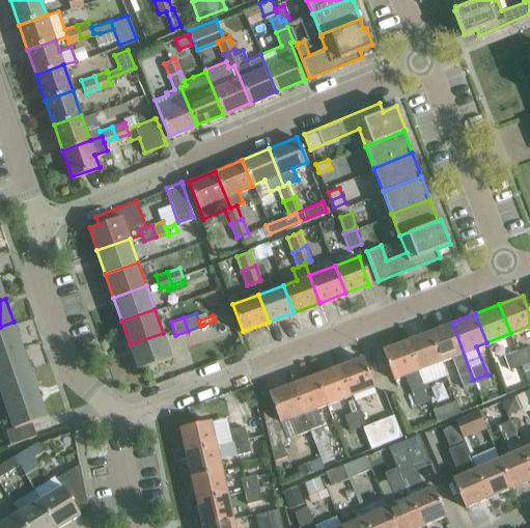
[(0,353),(22,345),(14,322),(0,327),(0,353)]
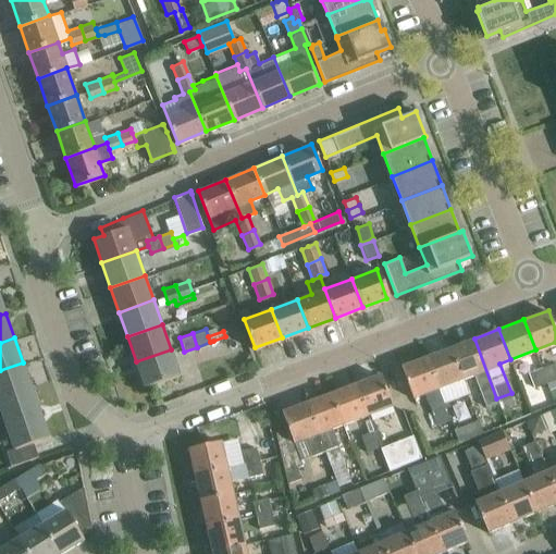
[(496,398),(474,339),(451,347),(462,378),(473,373),(485,404),(496,398)]
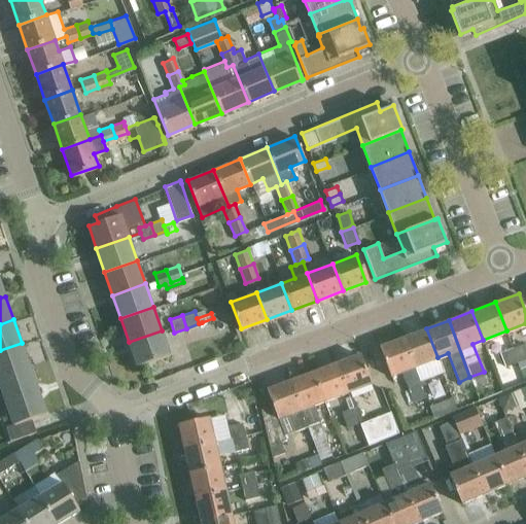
[(437,357),(426,328),(402,337),(414,367),(437,357)]
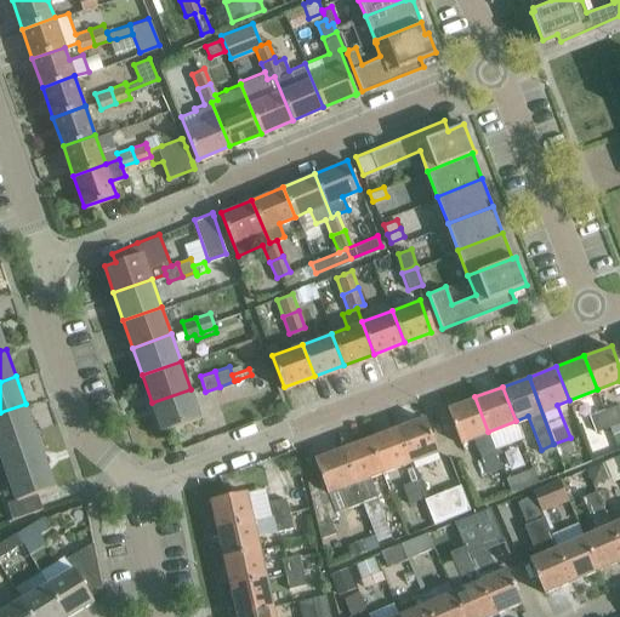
[(200,416),(191,389),(152,403),(161,429),(200,416)]
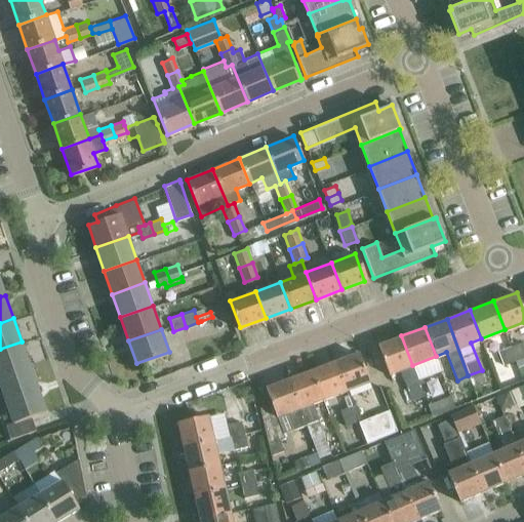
[(389,374),(412,365),(401,335),(377,345),(389,374)]
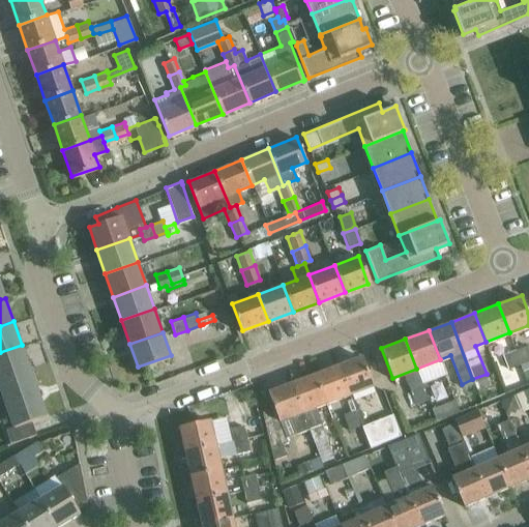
[(508,367),(521,361),(516,348),(511,339),(506,341),(510,350),(502,353),(508,367)]
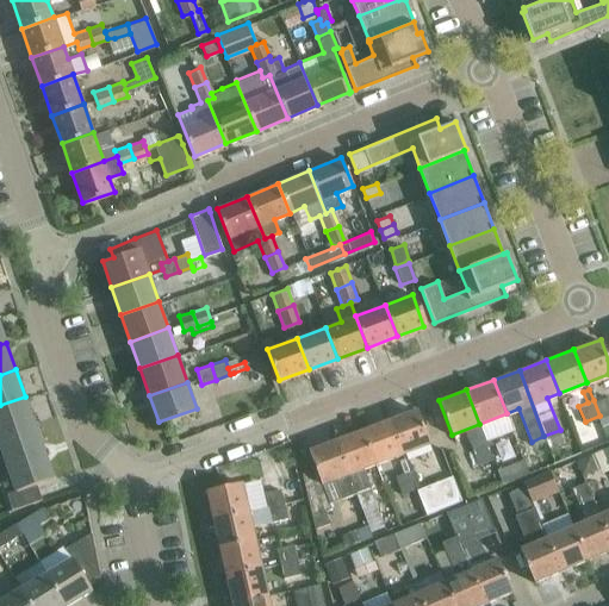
[(594,400),(600,416),(608,412),(608,400),(607,394),(594,400)]
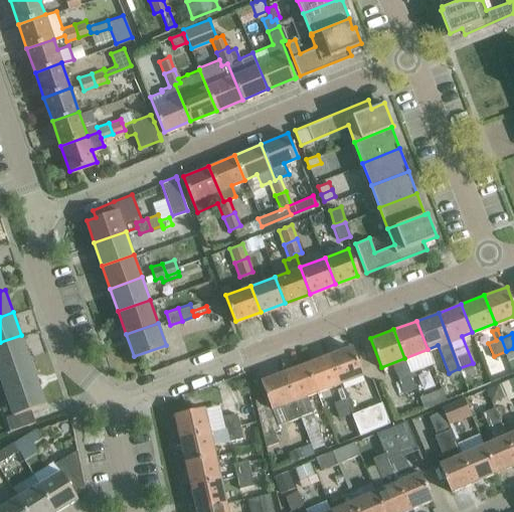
[(0,367),(29,357),(21,335),(0,342),(0,367)]
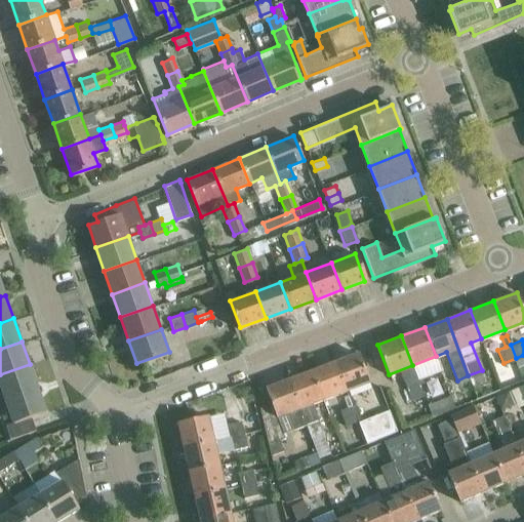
[(359,352),(335,361),(347,391),(370,382),(359,352)]
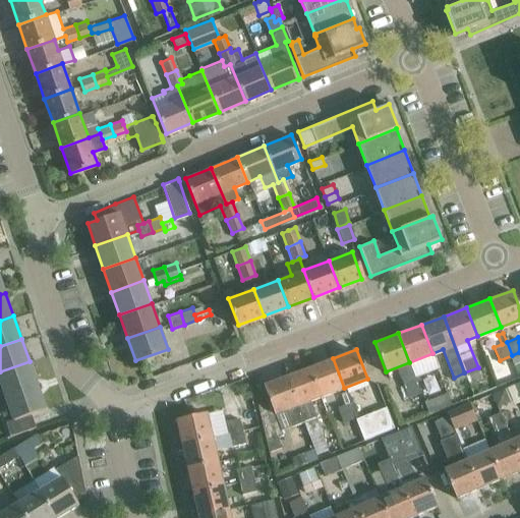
[(333,358),(309,367),(320,397),(344,388),(333,358)]
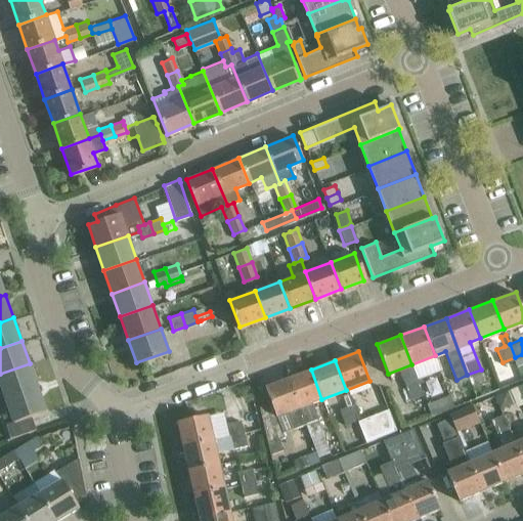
[(37,387),(30,363),(0,374),(0,383),(5,398),(37,387)]
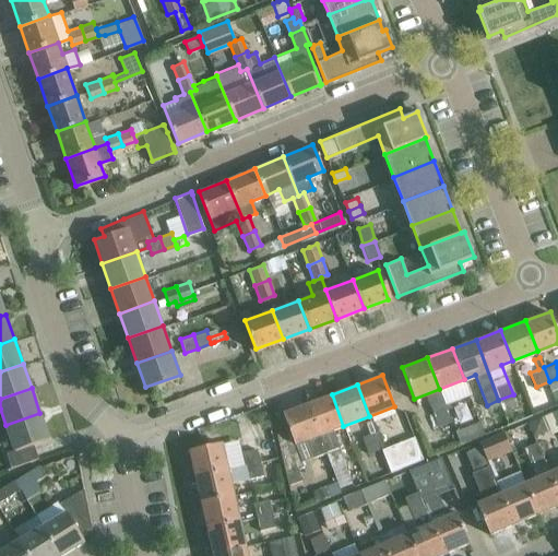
[(307,403),(324,451),(325,451),(331,464),(344,460),(332,429),(343,426),(332,394),(307,403)]
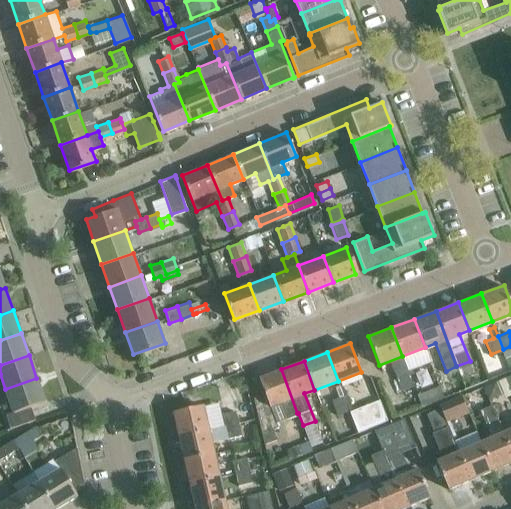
[(297,413),(281,369),(259,378),(264,392),(253,396),(257,415),(262,433),(278,427),(270,406),(281,402),(286,417),(297,413)]
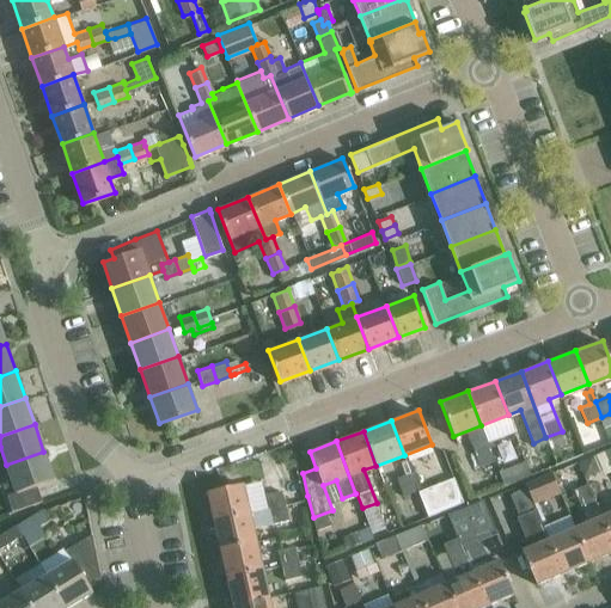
[(480,466),(495,460),(488,442),(472,448),(480,466)]
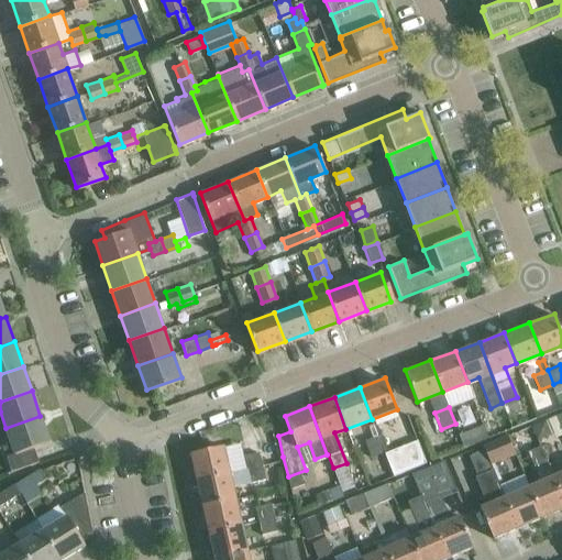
[(48,440),(40,416),(6,428),(13,452),(6,454),(11,469),(39,460),(33,446),(48,440)]
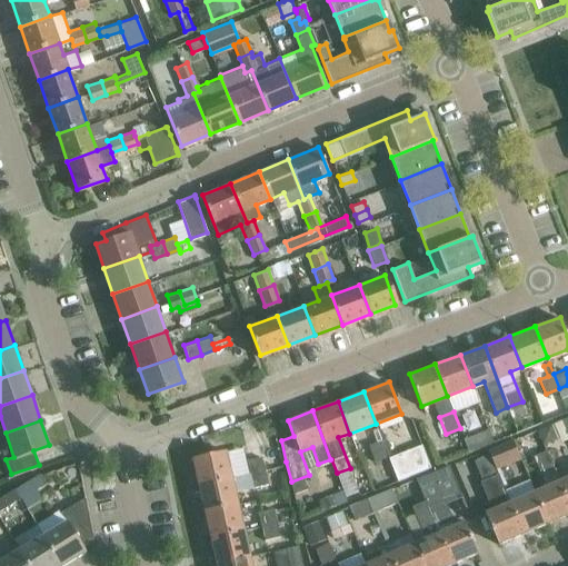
[(541,443),(556,437),(550,424),(536,429),(541,443)]
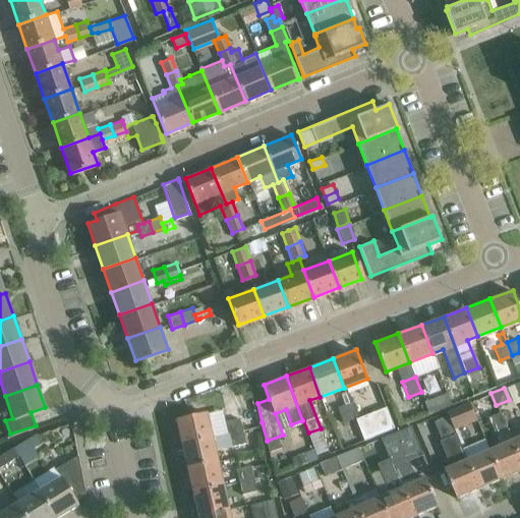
[(447,392),(424,401),(428,412),(451,403),(447,392)]
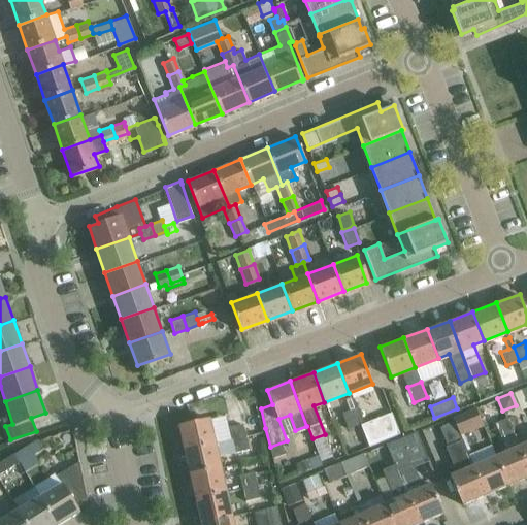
[(353,406),(341,411),(348,427),(359,423),(353,406)]
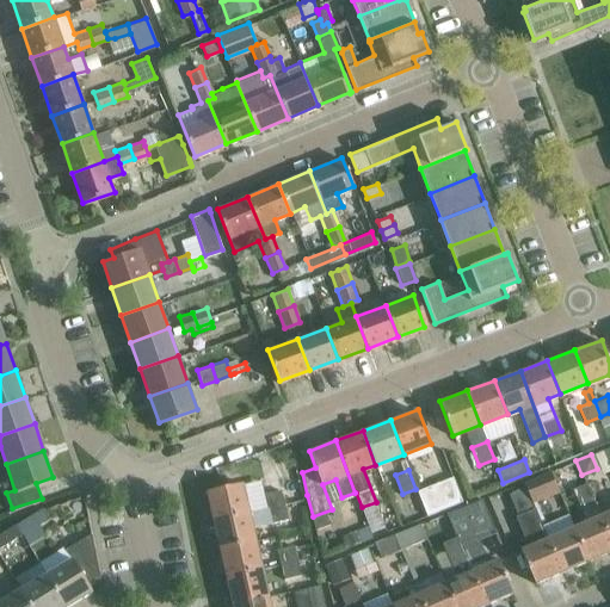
[(549,471),(524,482),(533,502),(559,490),(549,471)]
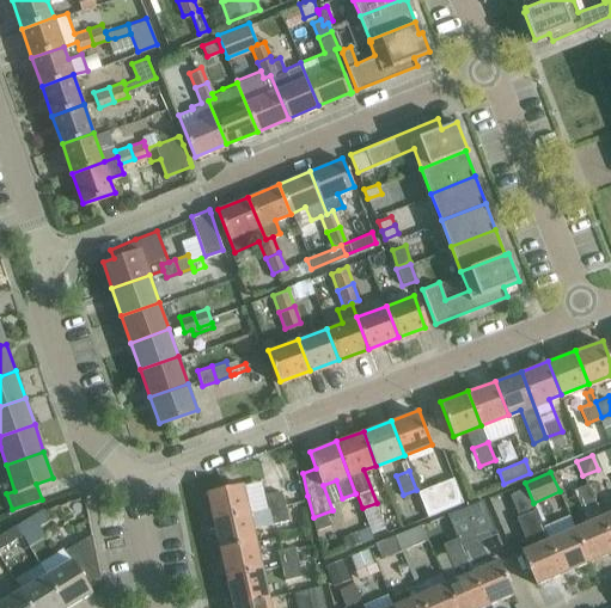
[(453,477),(435,484),(445,508),(463,501),(453,477)]
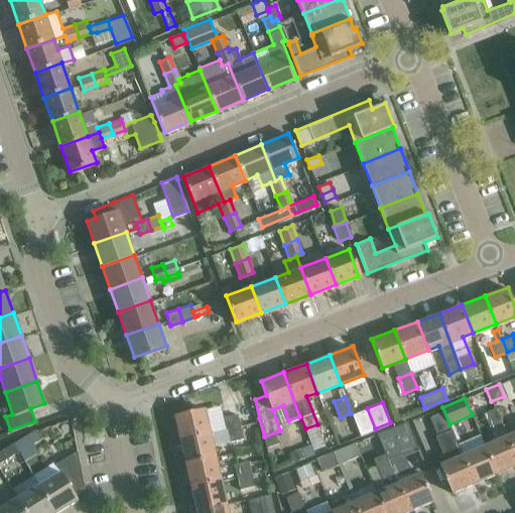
[(448,424),(449,424),(442,407),(441,406),(412,419),(420,437),(449,425),(448,424)]
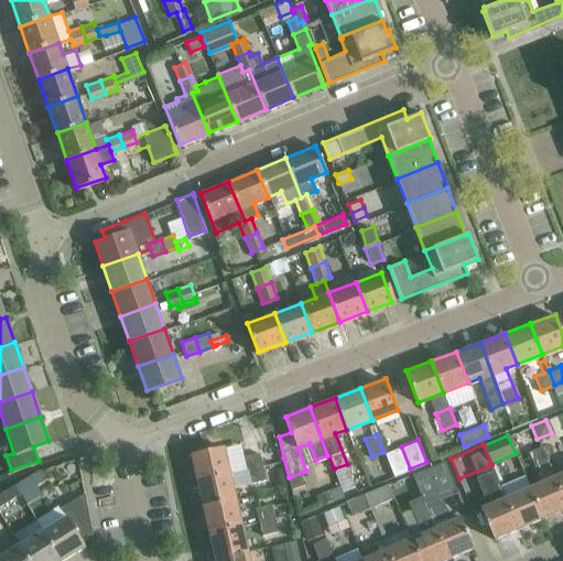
[(550,459),(543,444),(528,451),(534,465),(550,459)]
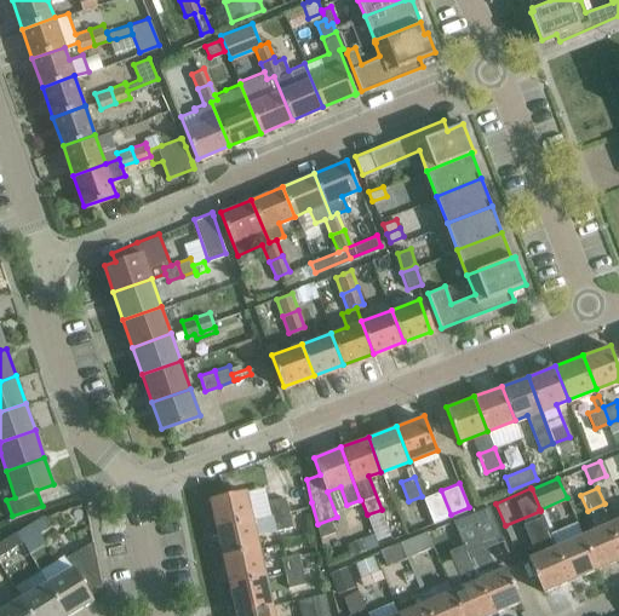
[(211,498),(217,525),(252,518),(246,489),(211,498)]
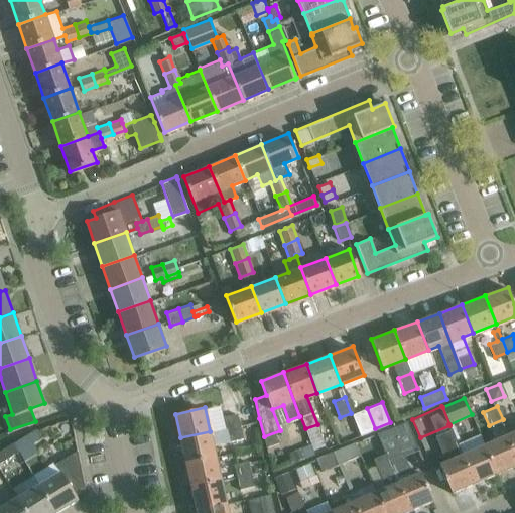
[(360,434),(375,428),(367,408),(352,414),(360,434)]
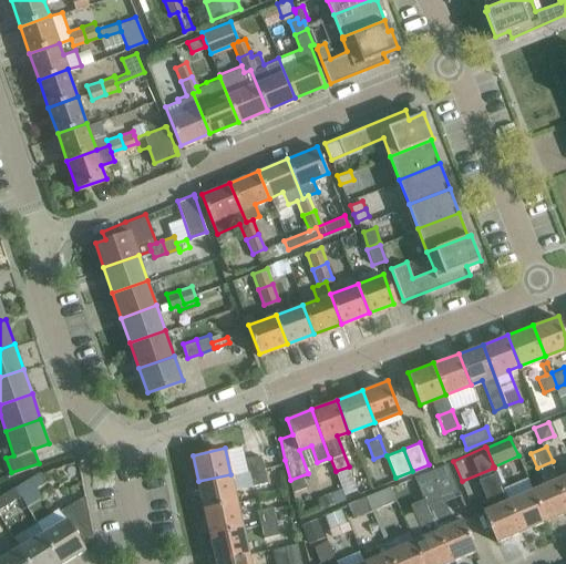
[(245,458),(248,472),(265,468),(261,454),(245,458)]
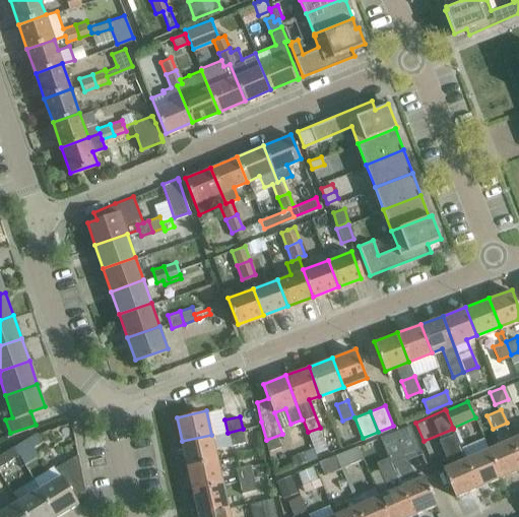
[(380,437),(413,513),(436,503),(425,476),(416,479),(407,458),(422,452),(409,425),(380,437)]
